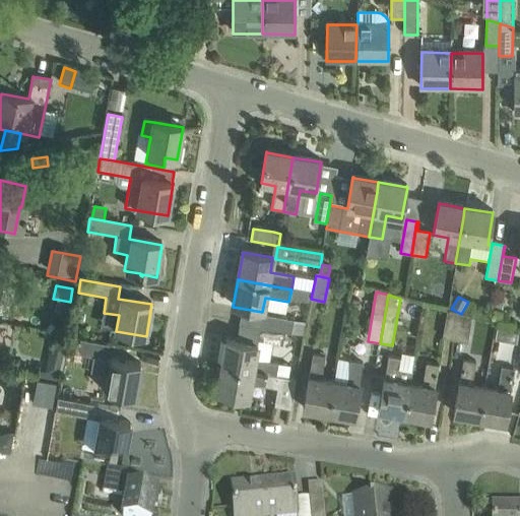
[(443,339),(454,341),(458,317),(447,315),(443,339)]
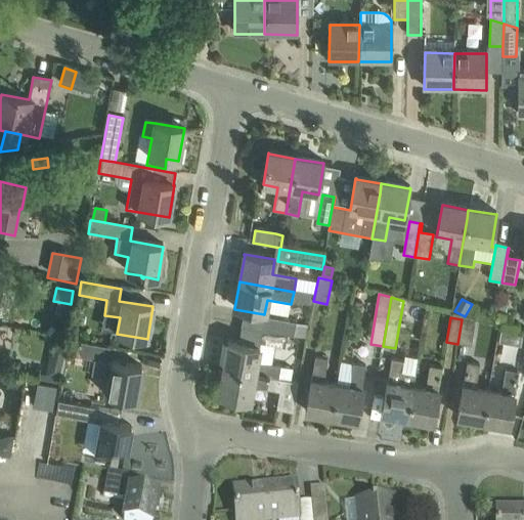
[(264,318),(261,332),(287,337),(287,336),(305,339),(307,327),(264,318)]
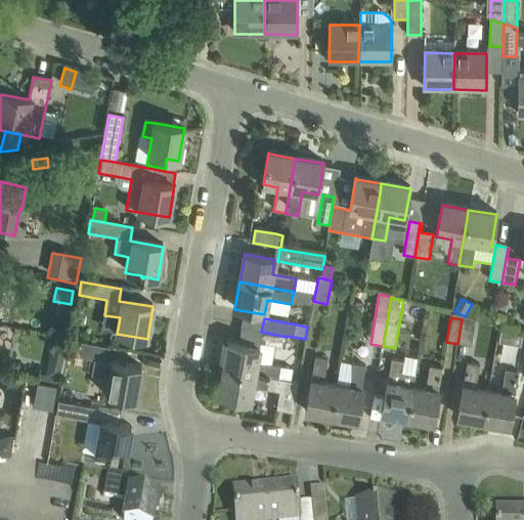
[(475,321),(462,319),(457,344),(471,346),(475,321)]
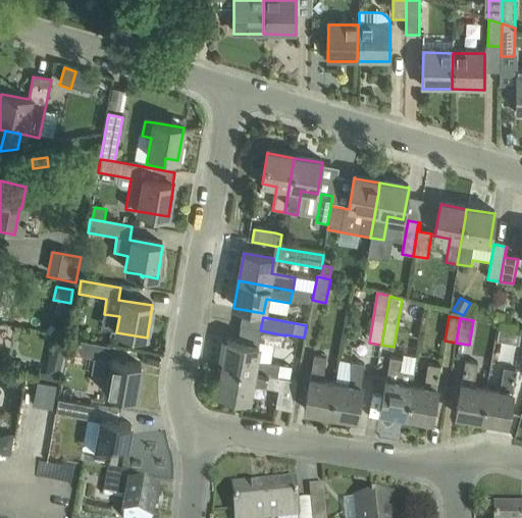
[(258,343),(283,348),(285,335),(260,330),(258,343)]
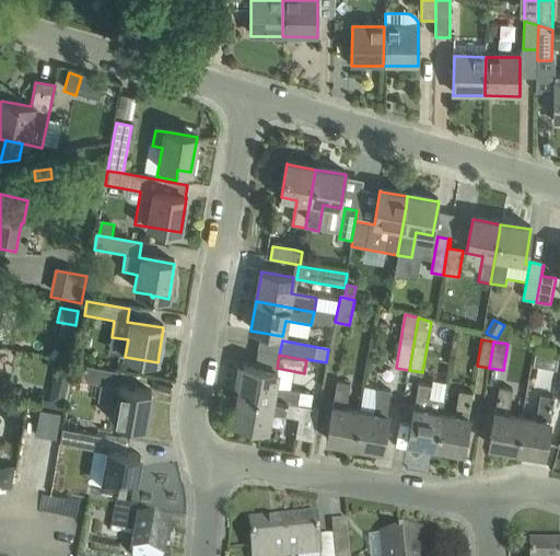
[(118,373),(76,366),(72,381),(101,385),(97,402),(116,405),(113,423),(146,428),(151,394),(115,387),(118,373)]
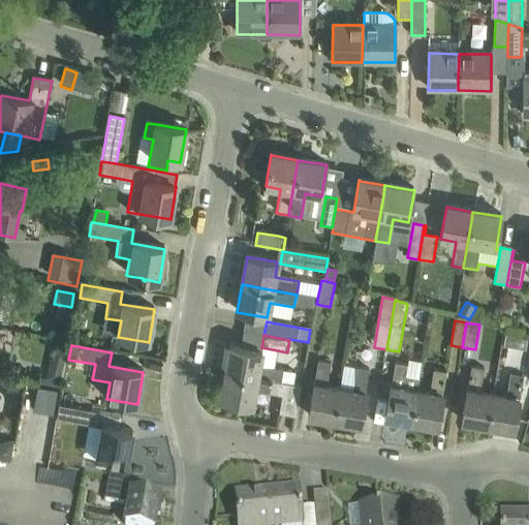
[(258,366),(260,351),(230,345),(230,346),(230,347),(225,374),(280,384),(282,370),(258,366)]
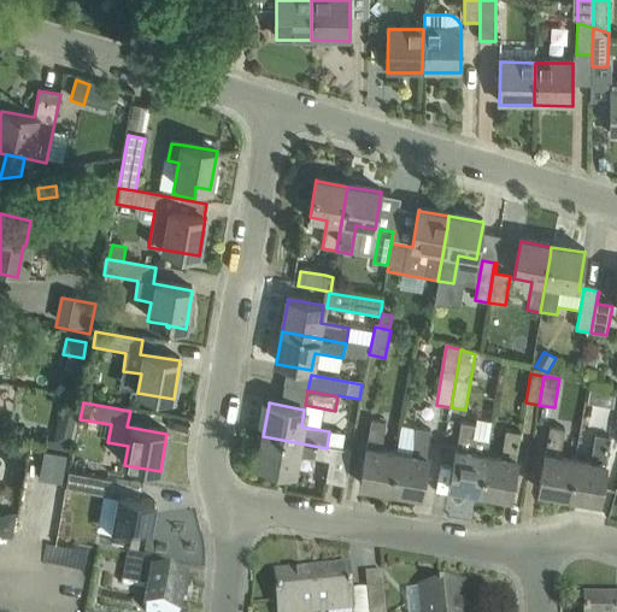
[(75,418),(59,416),(54,443),(70,447),(75,418)]
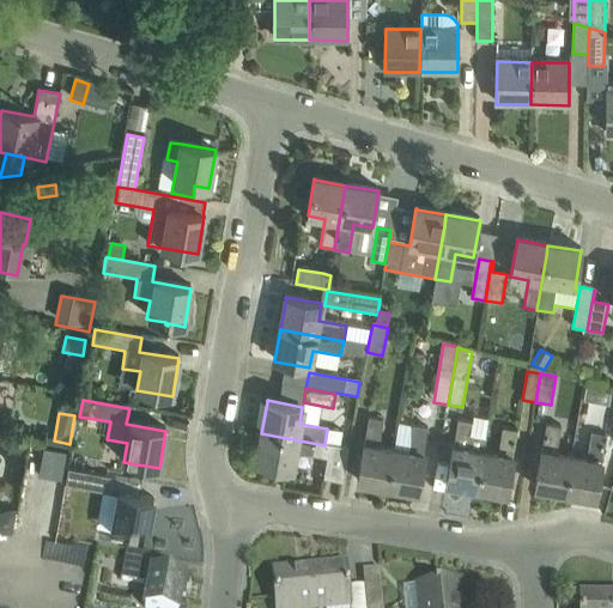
[(387,487),(389,475),(393,451),(378,449),(383,421),(369,419),(357,482),(358,484),(358,482),(387,487)]
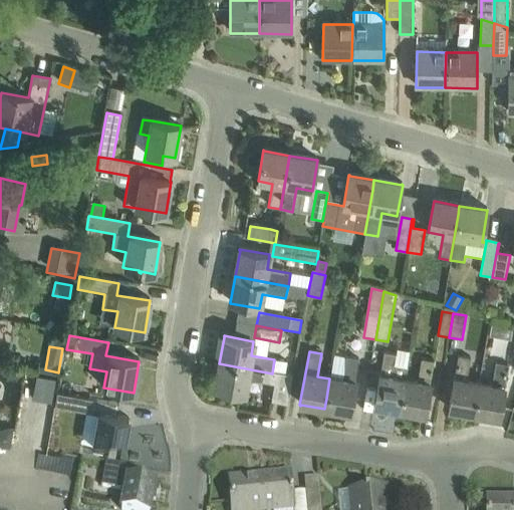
[(399,411),(407,366),(394,364),(395,355),(383,353),(374,407),(375,408),(375,407),(399,411)]
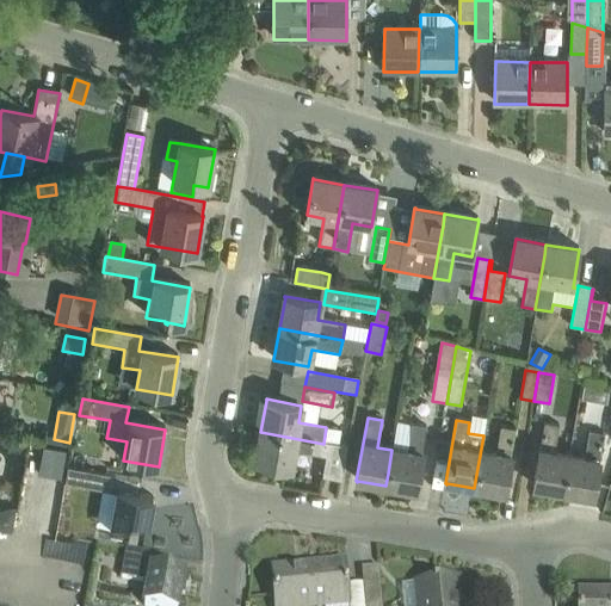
[(392,450),(388,474),(386,486),(414,492),(415,492),(427,428),(397,424),(393,450),(392,450)]
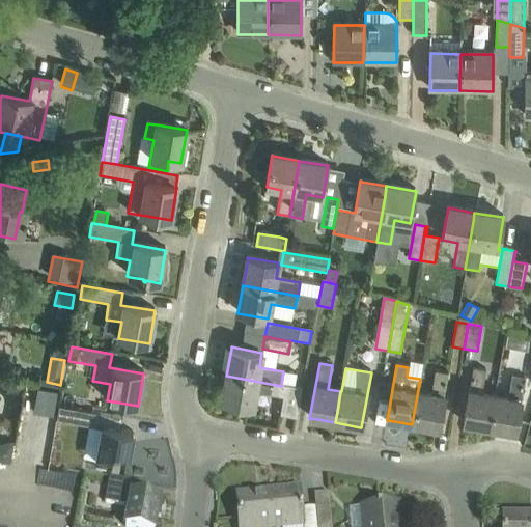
[(486,371),(473,369),(464,424),(465,424),(465,423),(490,428),(495,396),(482,394),(486,371)]
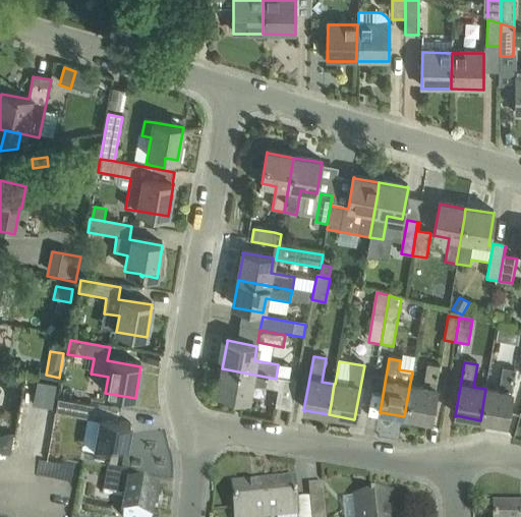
[(430,421),(432,411),(440,366),(427,364),(423,388),(410,385),(412,371),(404,416),(429,421),(430,421)]
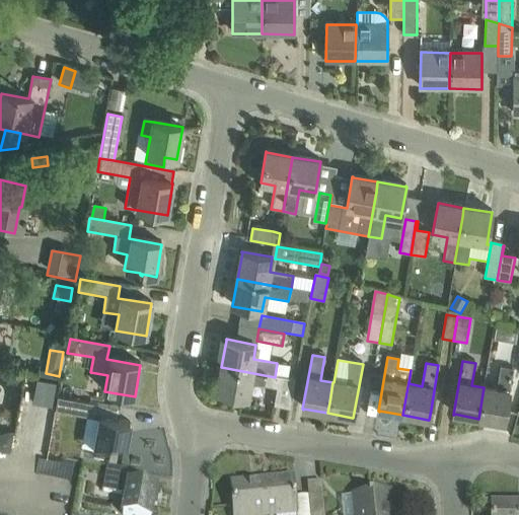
[(290,409),(295,380),(275,377),(221,367),(217,392),(216,392),(216,393),(247,399),(249,384),(277,389),(274,406),(290,409)]
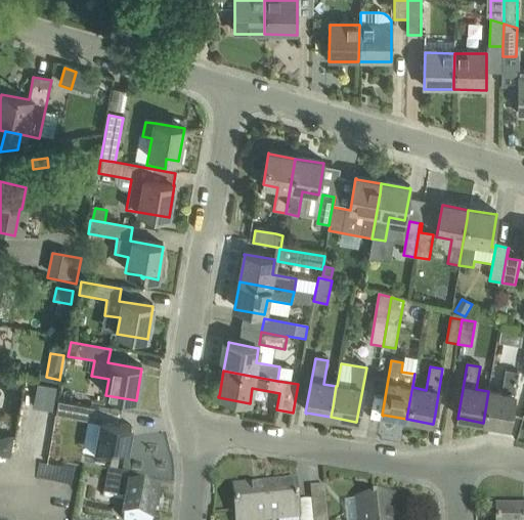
[(509,427),(511,417),(518,373),(506,371),(501,393),(488,391),(483,423),(508,427),(509,427)]
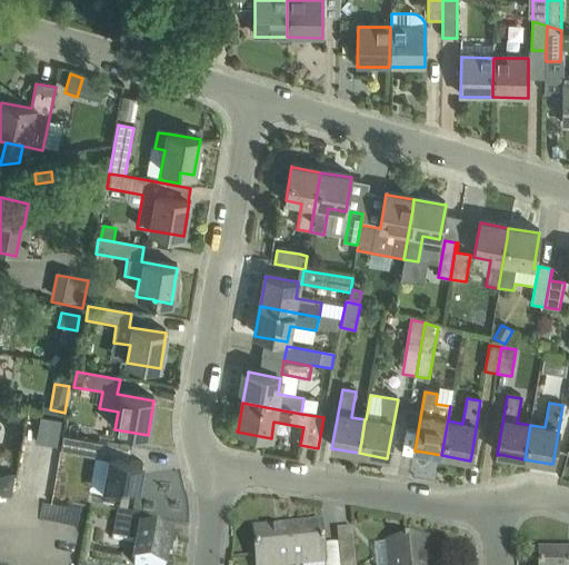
[(109,462),(103,494),(122,497),(130,499),(136,501),(142,465),(129,463),(131,449),(65,437),(61,453),(109,462)]
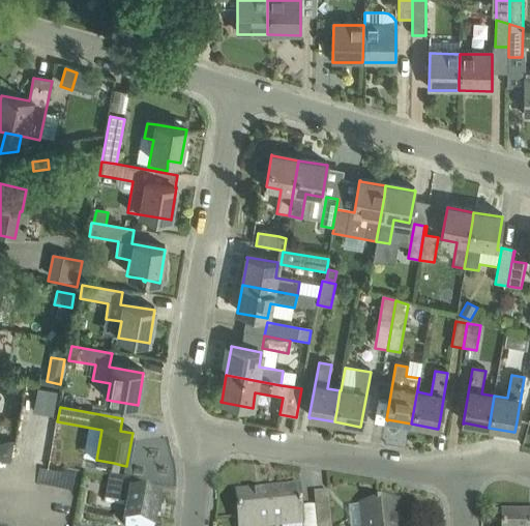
[(0,461),(10,464),(15,443),(11,443),(10,443),(8,443),(7,443),(5,443),(4,443),(2,444),(1,444),(0,444),(0,461)]
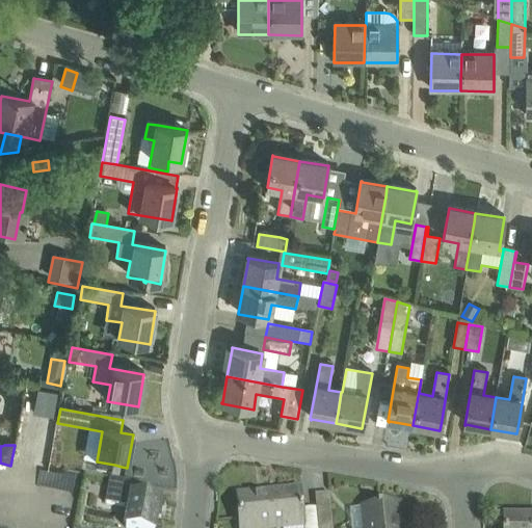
[(114,465),(110,483),(118,485),(122,467),(114,465)]
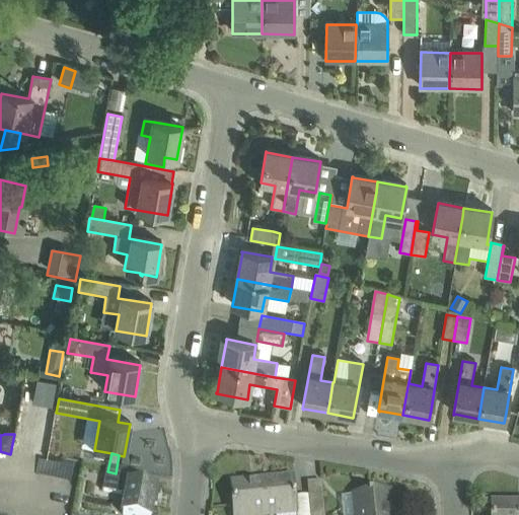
[(127,500),(124,514),(152,514),(153,510),(156,511),(158,498),(155,497),(156,493),(139,490),(141,479),(142,480),(142,479),(116,473),(107,471),(106,471),(101,496),(127,500)]
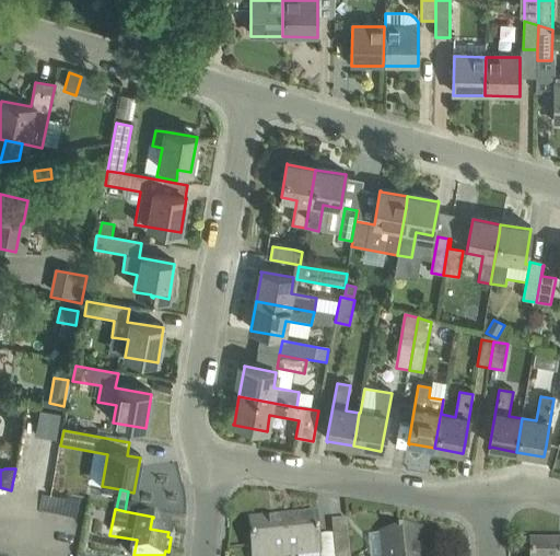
[(318,555),(315,520),(282,523),(283,534),(286,555),(318,555)]
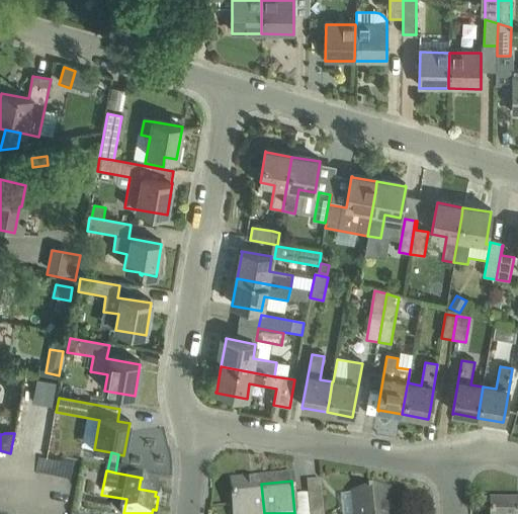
[(264,513),(262,494),(261,484),(231,487),(233,513),(264,513)]
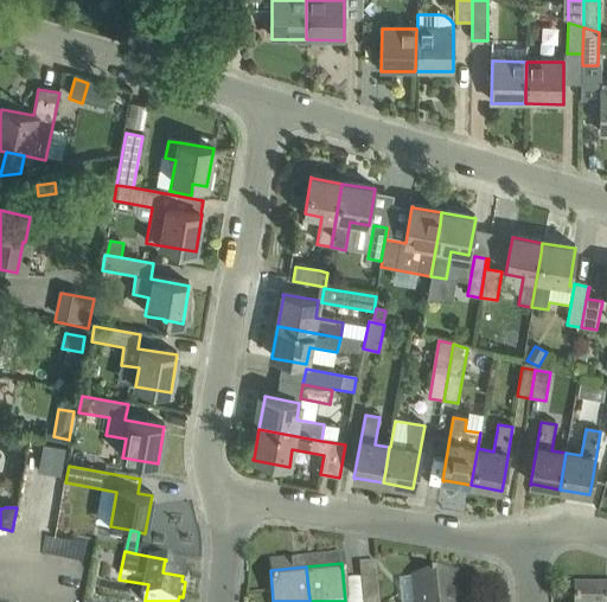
[(378,601),(378,591),(376,568),(359,570),(362,601),(378,601)]
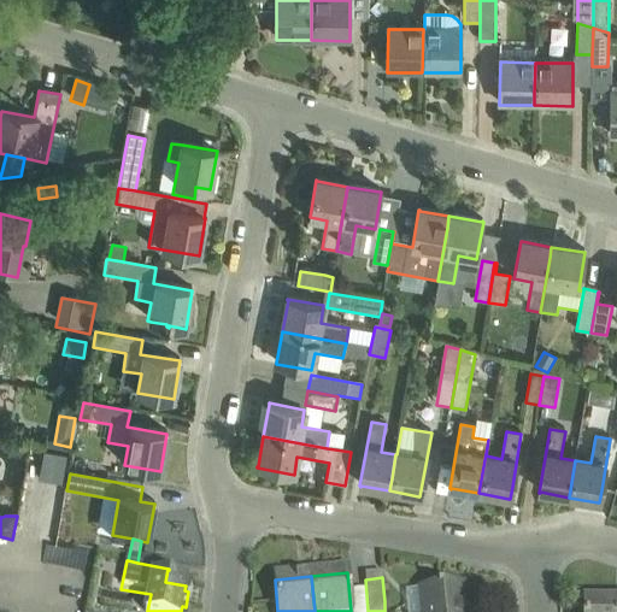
[(465,611),(464,590),(417,595),(419,611),(465,611)]
